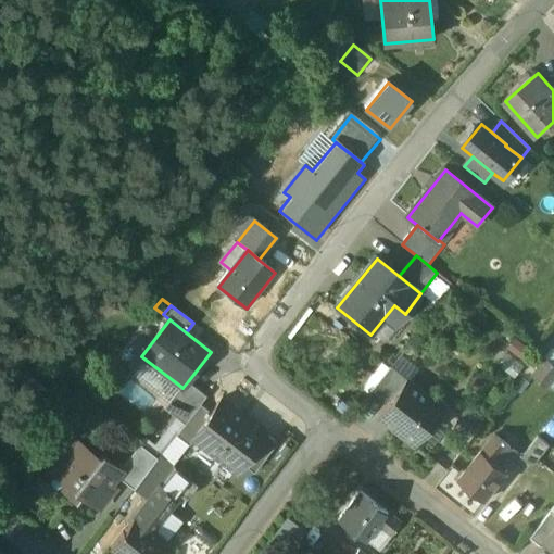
[(553,349),(550,347),(531,377),(553,390),(553,349)]
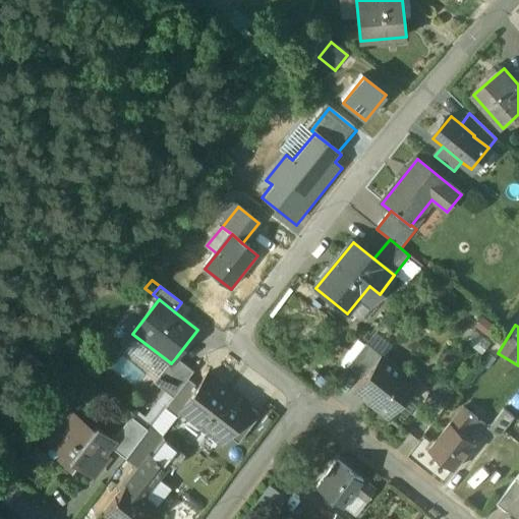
[(365,344),(349,366),(364,378),(382,356),(365,344)]
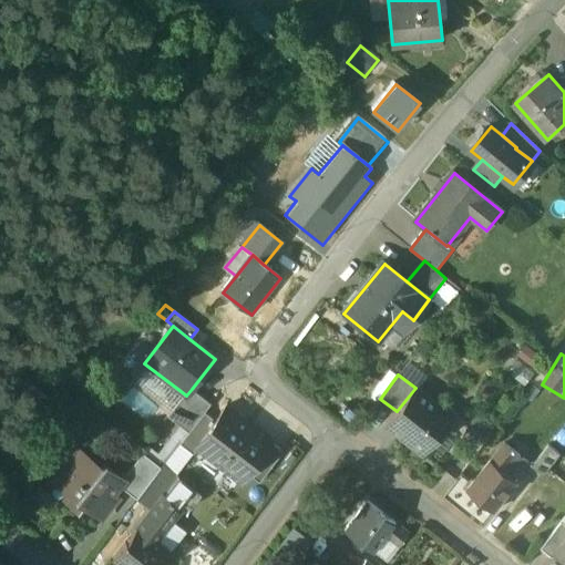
[(397,411),(387,425),(424,454),(453,417),(415,388),(397,411)]
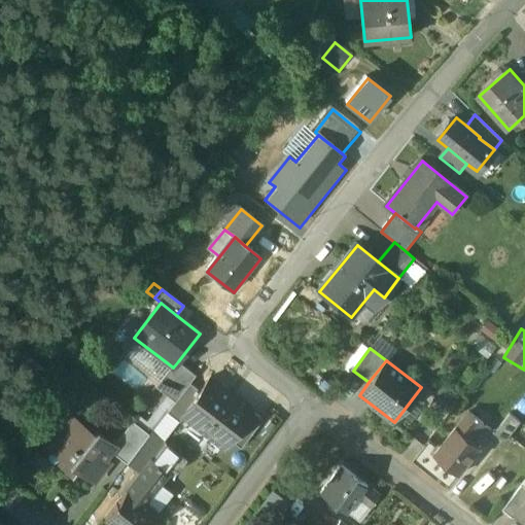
[(173,368),(172,366),(156,387),(176,403),(190,384),(197,376),(178,361),(173,368)]
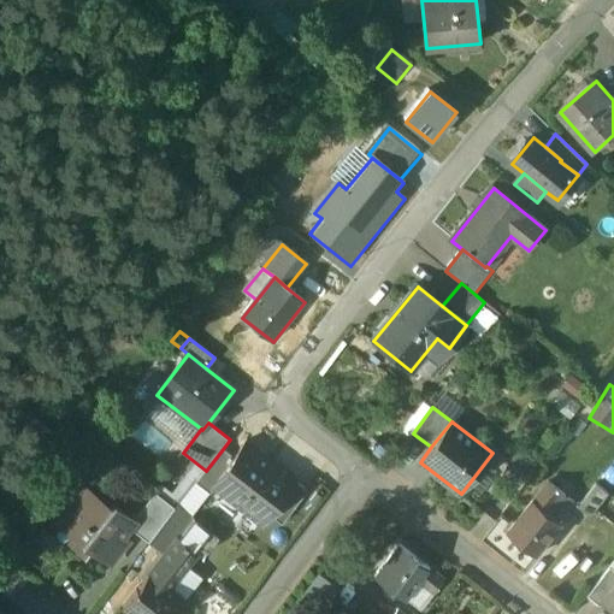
[(295,482),(246,443),(235,458),(213,485),(216,488),(263,524),(270,514),(295,482)]
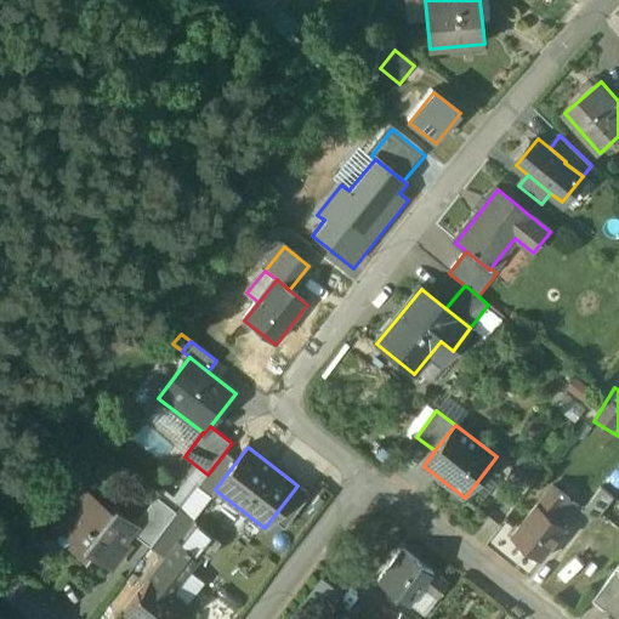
[(208,475),(198,487),(213,498),(217,492),(215,489),(237,461),(225,453),(208,475)]
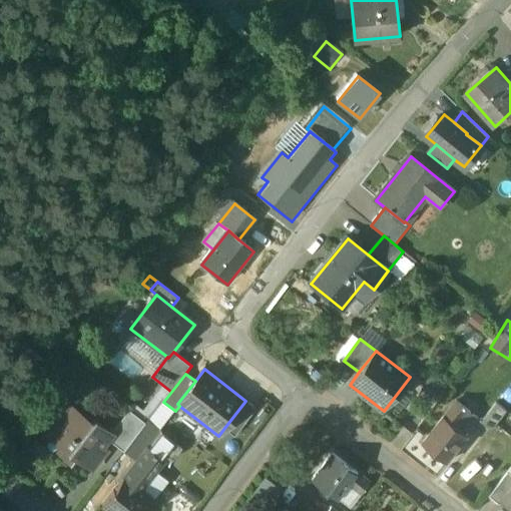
[(245,401),(224,428),(234,436),(257,409),(245,401)]
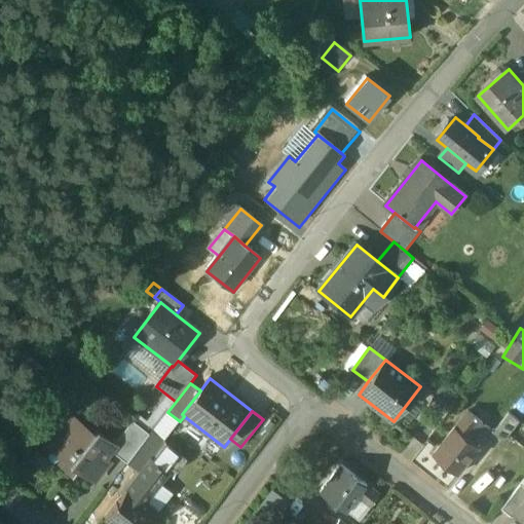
[(490,429),(471,414),(438,455),(462,474),(482,449),(478,446),(490,429)]
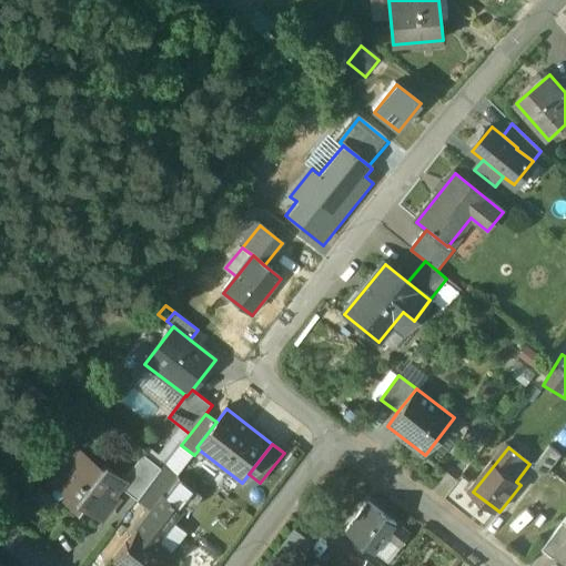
[(552,450),(536,470),(547,478),(563,458),(552,450)]
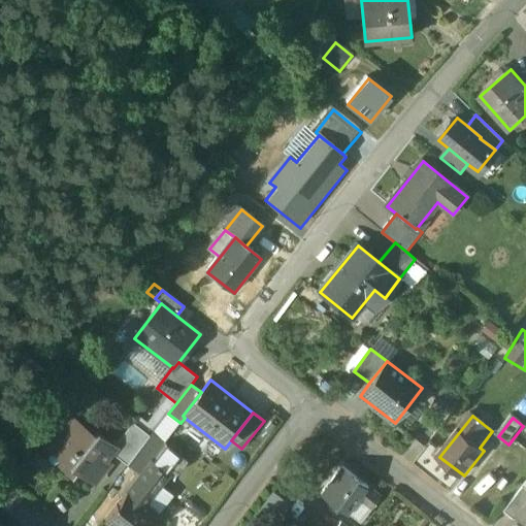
[(111,453),(116,447),(114,446),(96,431),(94,435),(74,420),(52,449),(64,459),(60,464),(73,475),(78,469),(92,481),(101,469),(99,468),(111,453)]
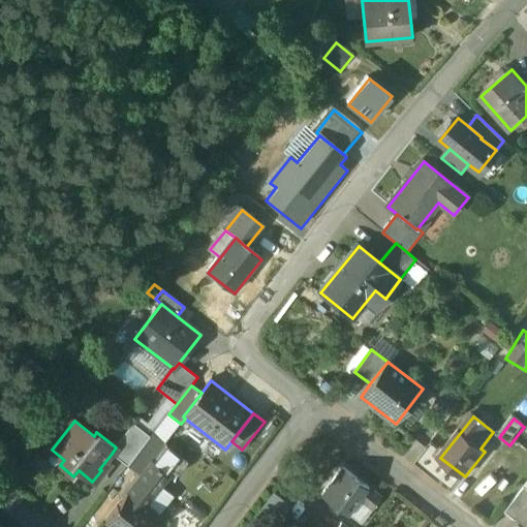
[(133,424),(115,446),(116,447),(112,454),(128,466),(151,437),(133,424)]
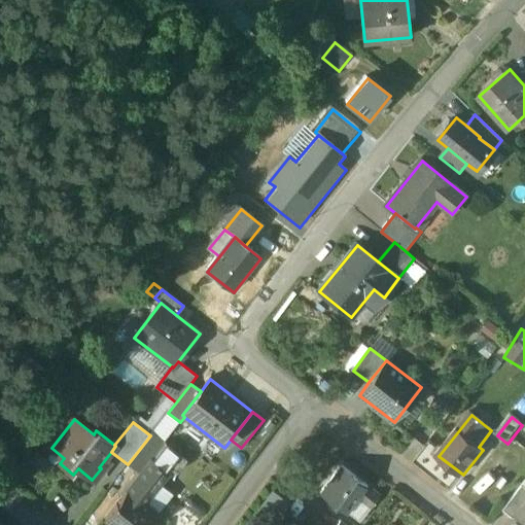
[(150,435),(128,464),(140,474),(151,459),(165,442),(152,432),(150,435)]
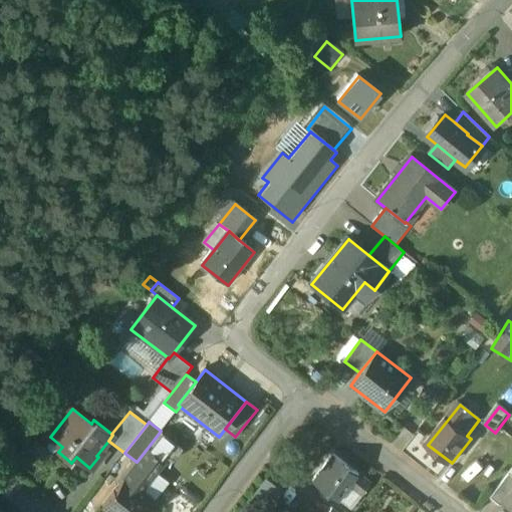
[(183,448),(161,431),(148,448),(165,461),(167,458),(172,462),(183,448)]
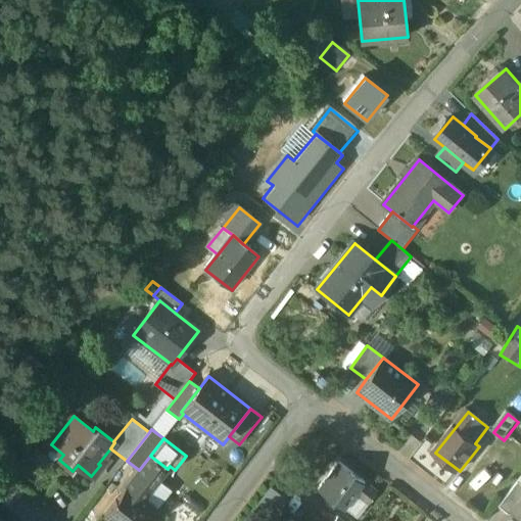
[(168,469),(150,456),(139,470),(126,486),(143,500),(168,469)]
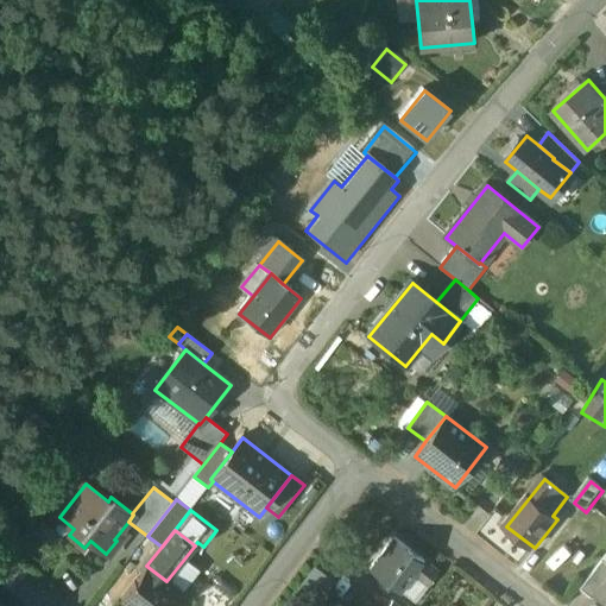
[(424,562),(396,538),(371,569),(399,592),(401,591),(424,562)]
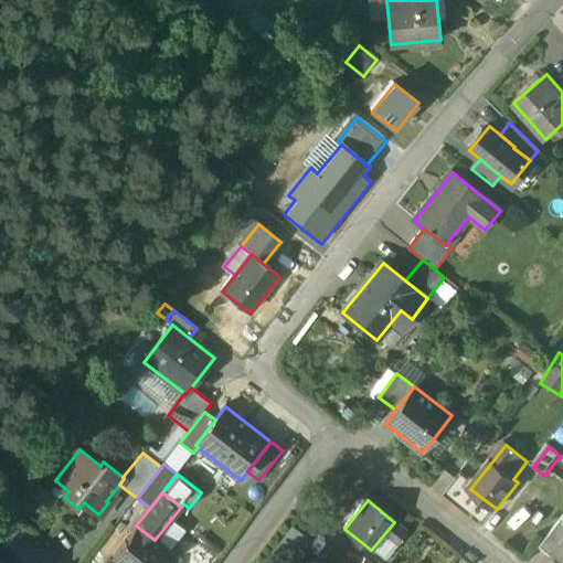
[(406,532),(394,522),(372,549),(384,559),(406,532)]
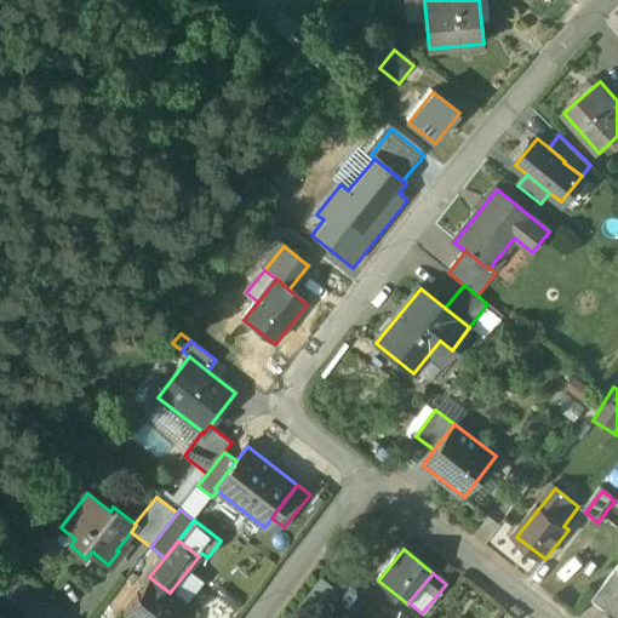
[(617,574),(616,573),(594,601),(607,611),(611,606),(611,605),(617,595),(617,574)]
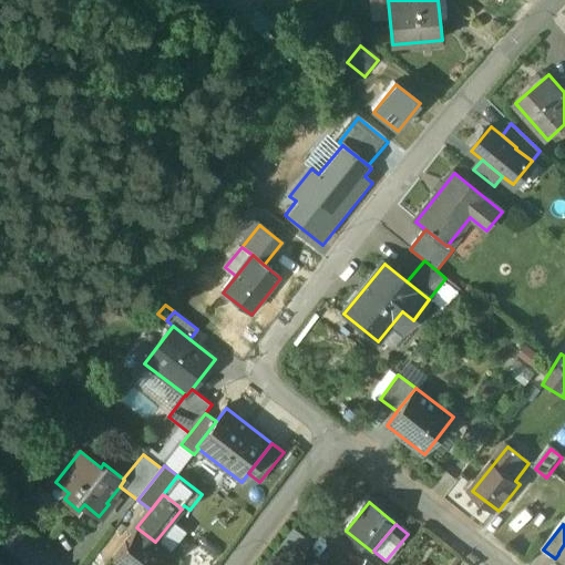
[(155,542),(136,527),(113,558),(120,564),(158,564),(168,552),(155,542)]
